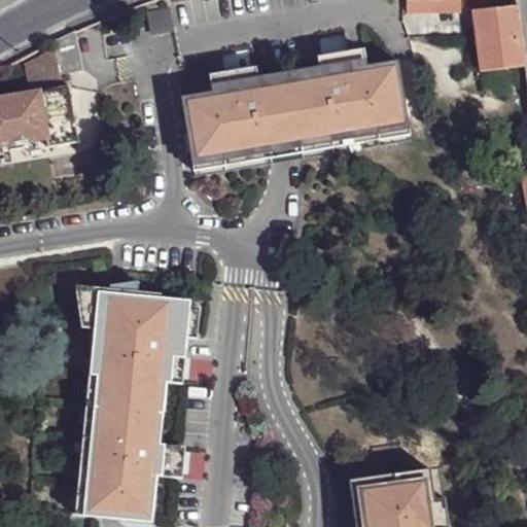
[(466,8),(465,0),(412,0),(413,8),(466,8)]
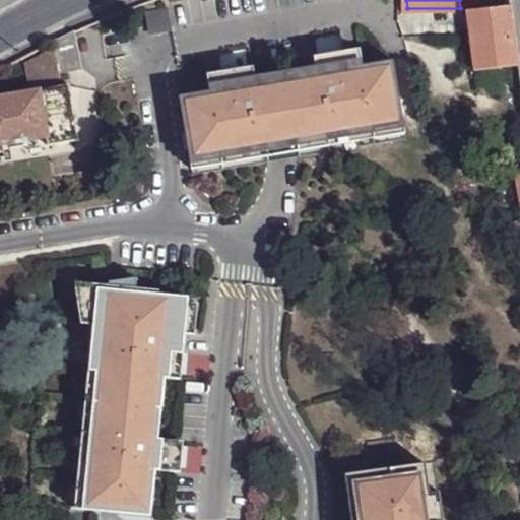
[(518,64),(508,5),(468,11),(477,72),(518,64)]
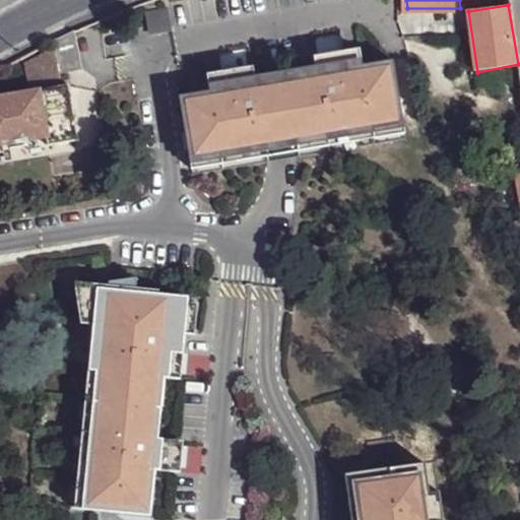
[(170,9),(149,12),(152,33),(173,28),(170,9)]
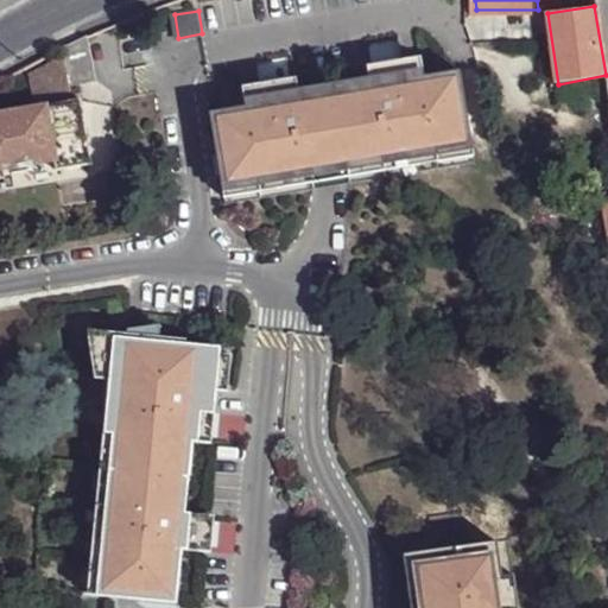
[(87,37),(63,48),(64,57),(70,84),(96,81),(87,37)]
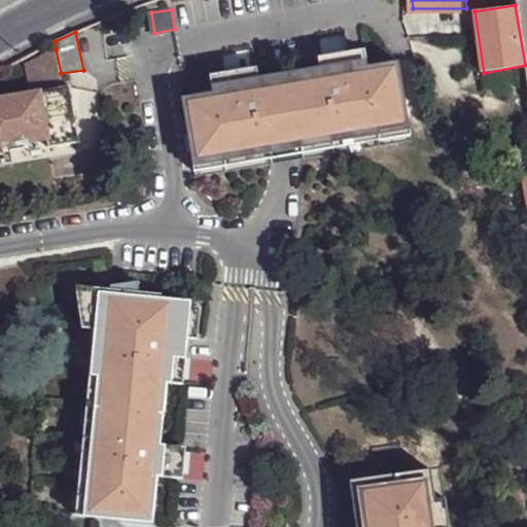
[(365,48),(350,51),(353,69),(369,67),(365,48)]
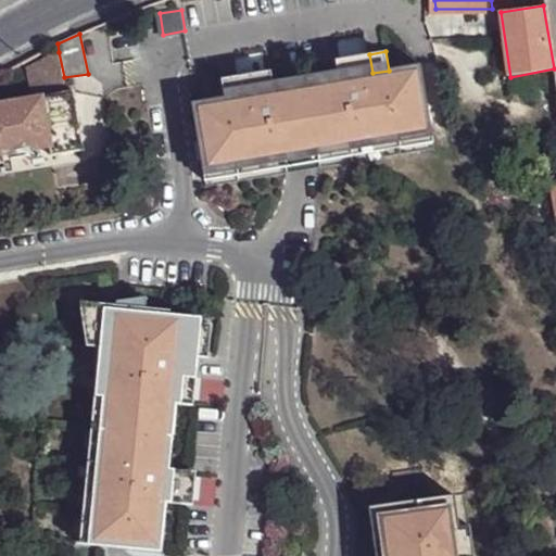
[(64,77),(59,52),(25,68),(29,90),(65,84),(64,77)]
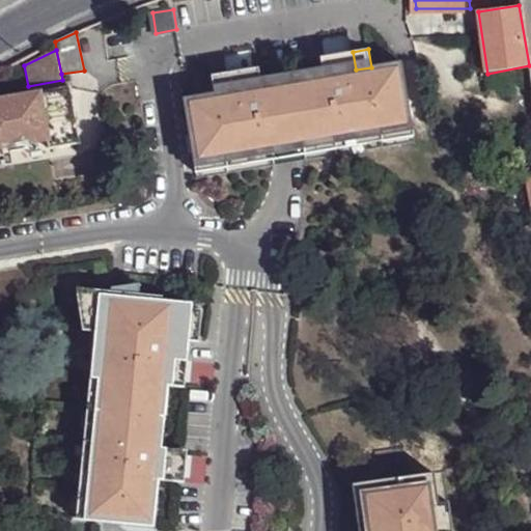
[(215,93),(184,99),(196,178),(275,165),(272,146),(302,141),(305,160),(415,142),(402,62),(371,67),(356,70),(353,52),(320,57),(324,75),(262,85),(259,67),(227,73),(230,90),(215,93)]
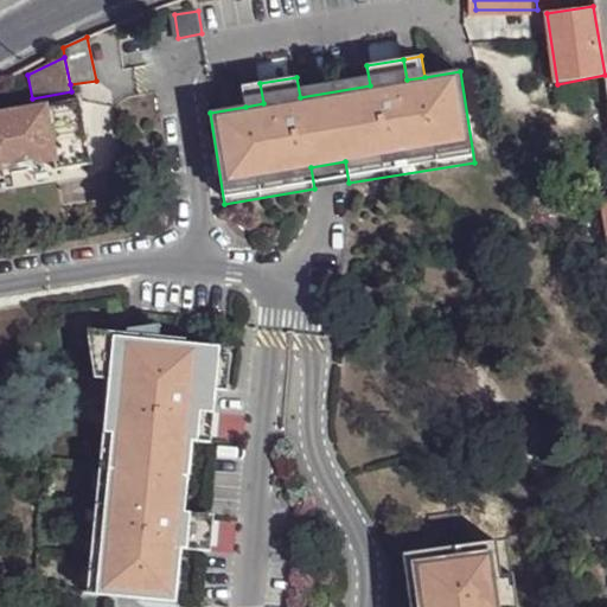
[(260,83),(242,87),(246,107),(263,103),(260,83)]
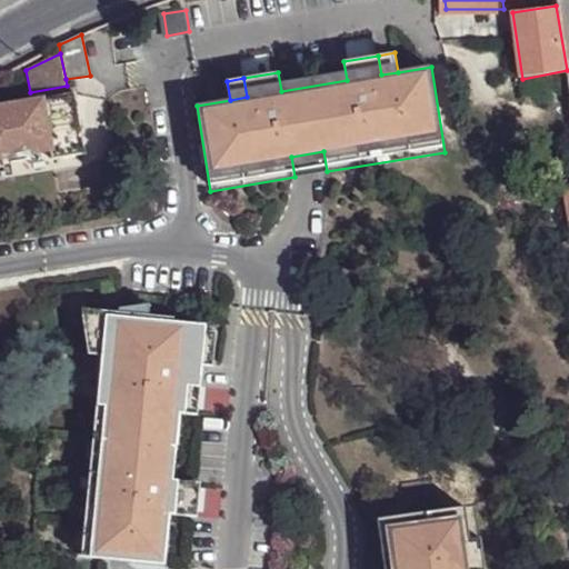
[(75,90),(0,102),(0,157),(48,149),(51,158),(86,152),(75,90)]
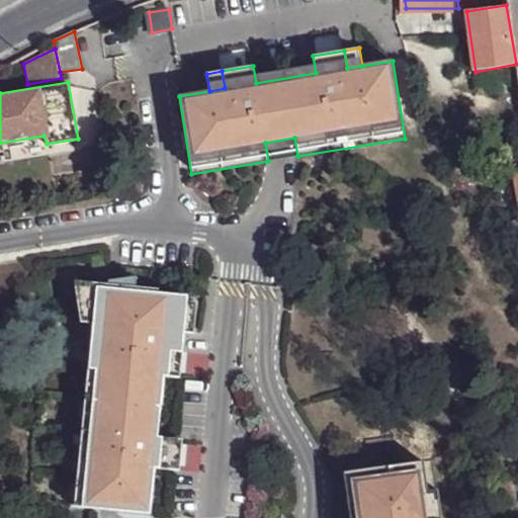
[(265,143),(268,161),(297,156),(294,138),(265,143)]
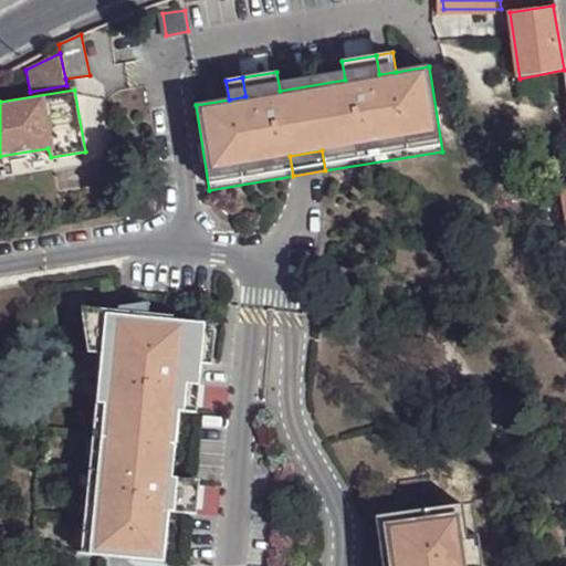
[(100,522),(98,556),(168,563),(173,512),(198,514),(201,480),(174,478),(179,411),(197,413),(201,364),(212,364),(215,329),(171,326),(173,316),(98,310),(95,354),(111,355),(107,405),(109,405),(104,471),(101,471),(97,522),(100,522)]
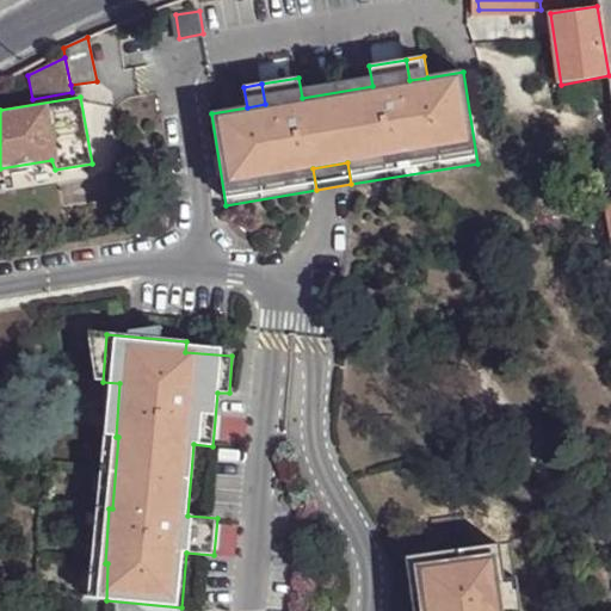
[(476,554),(471,520),(436,526),(440,560),(409,565),(417,610),(525,610),(522,584),(510,585),(504,549),(476,554)]
